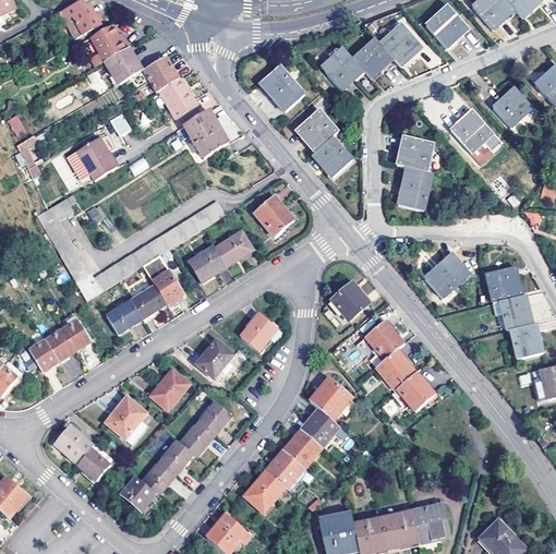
[(0,12),(12,5),(9,0),(0,0),(0,12)]
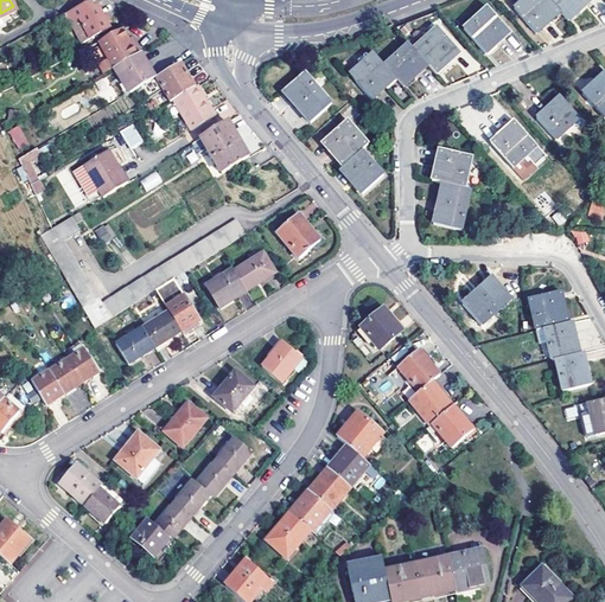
[(537,27),(559,8),(552,0),(517,0),(513,5),(534,30),(537,27)]
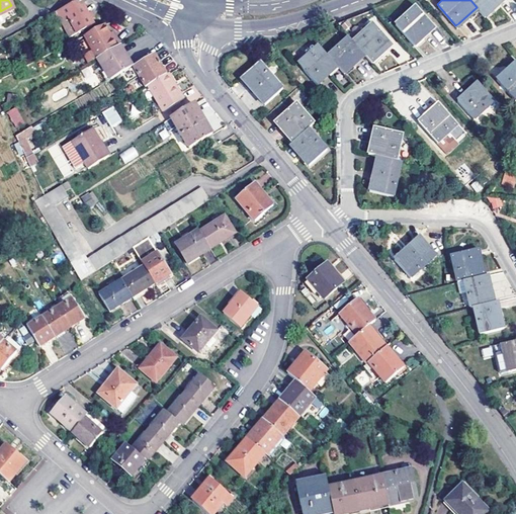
[(470,0),(477,7),(484,15),(500,0),(470,0)]
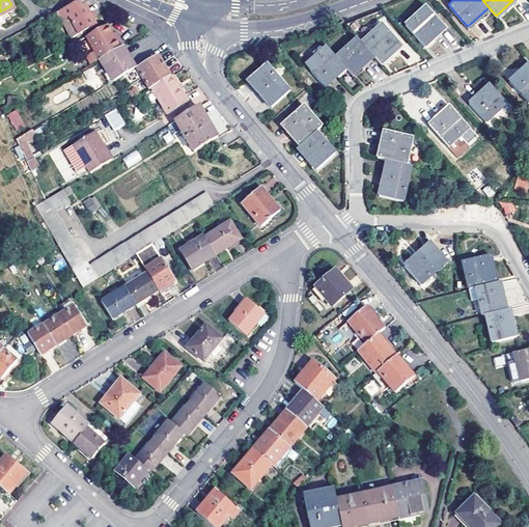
[(75,1),(54,11),(66,35),(92,22),(90,18),(93,16),(92,12),(91,10),(87,11),(83,4),(78,7),(75,1)]
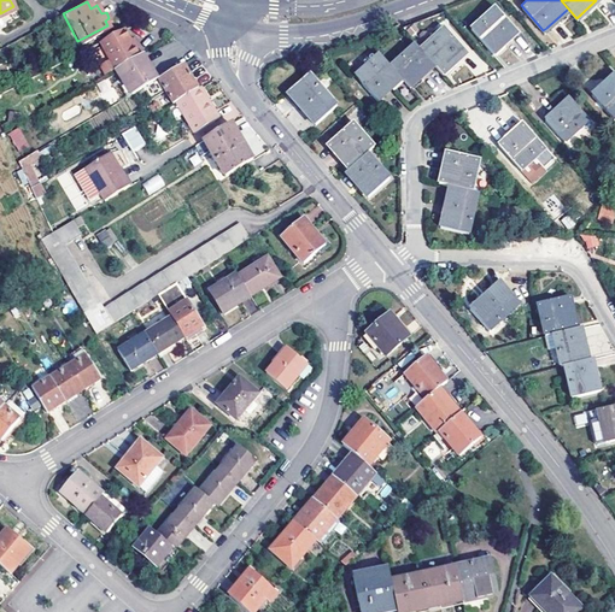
[(517,29),(496,4),(470,25),(492,51),(495,48),(517,29)]
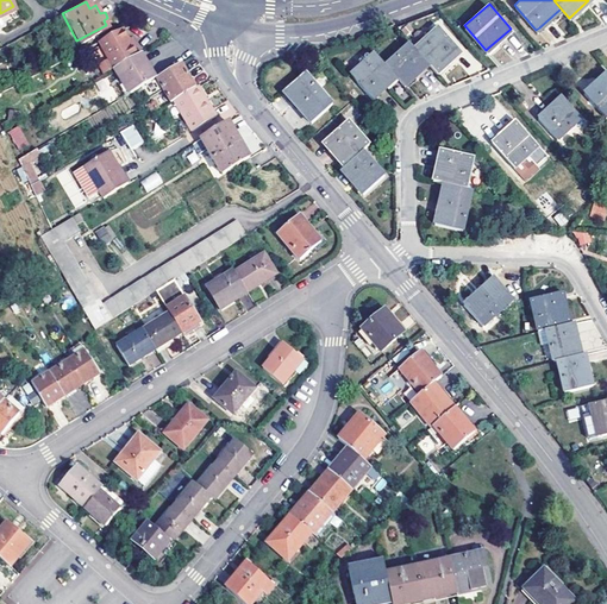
[(43,23),(31,30),(35,35),(47,29),(43,23)]
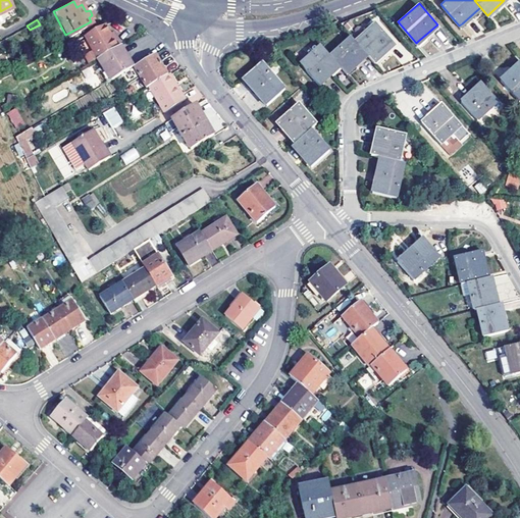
[(106,21),(86,32),(98,55),(101,54),(122,42),(117,34),(114,36),(111,29),(106,21)]
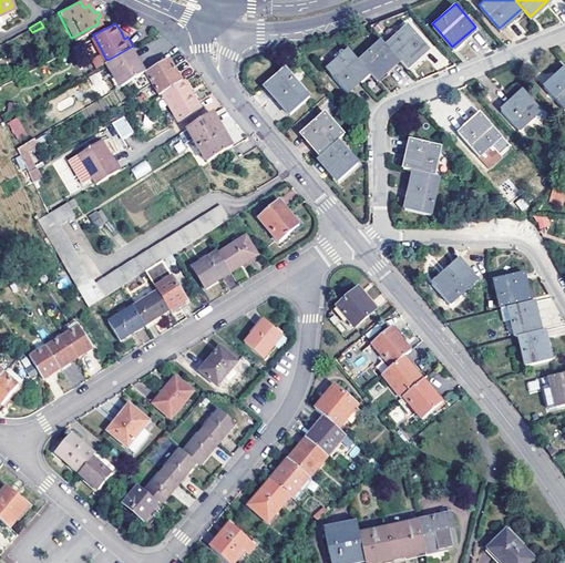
[(408,23),(384,43),(398,58),(406,65),(428,45),(408,23)]
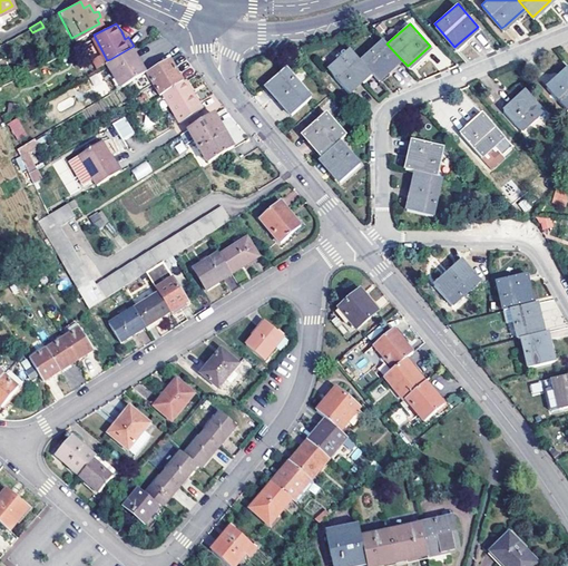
[(382,38),(359,58),(370,70),(376,78),(379,76),(400,58),(387,44),(382,38)]
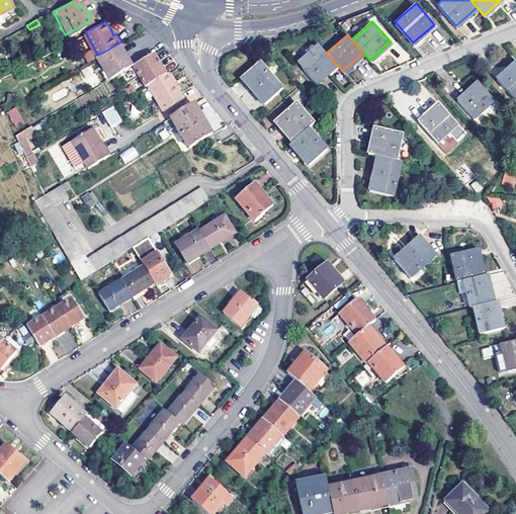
[(121,41),(100,54),(112,75),(135,62),(129,52),(122,40),(121,41)]
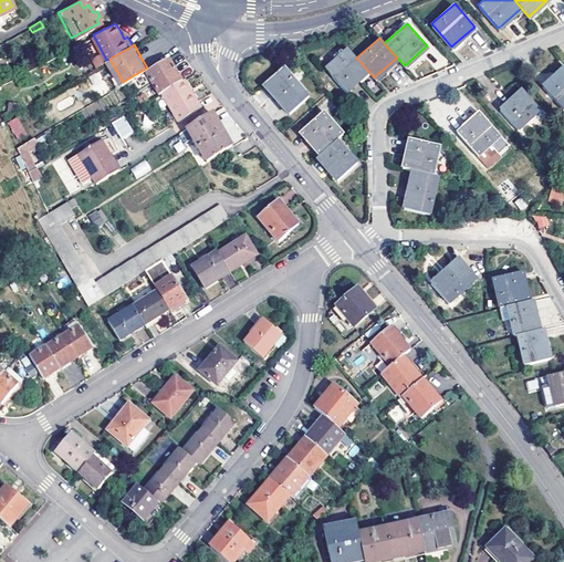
[(357,77),(367,70),(356,58),(347,47),(324,66),(345,90),(355,80),(357,77)]
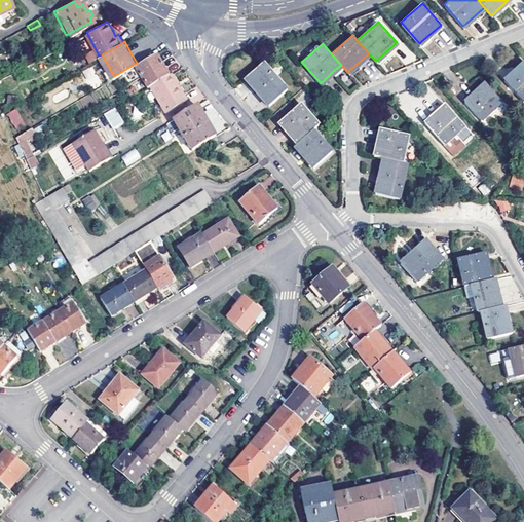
[(169,68),(159,50),(137,63),(149,84),(171,71),(169,68)]
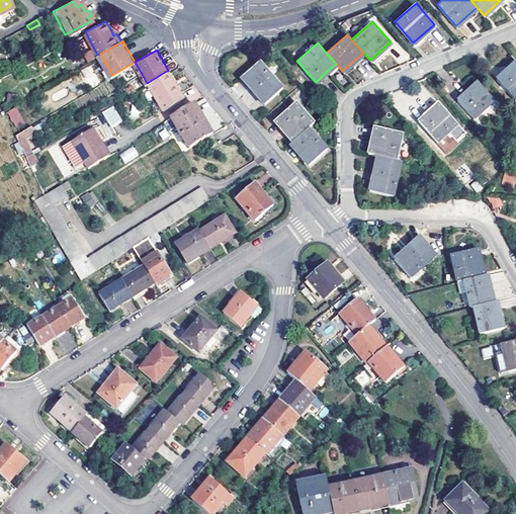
[(281,86),(258,59),(244,71),(240,74),(245,80),(255,92),(263,101),(281,86)]
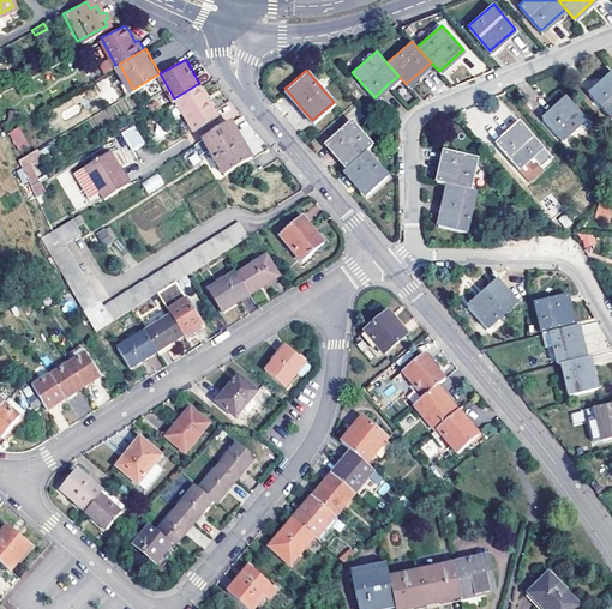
[(611,70),(587,91),(610,116),(611,114),(611,70)]
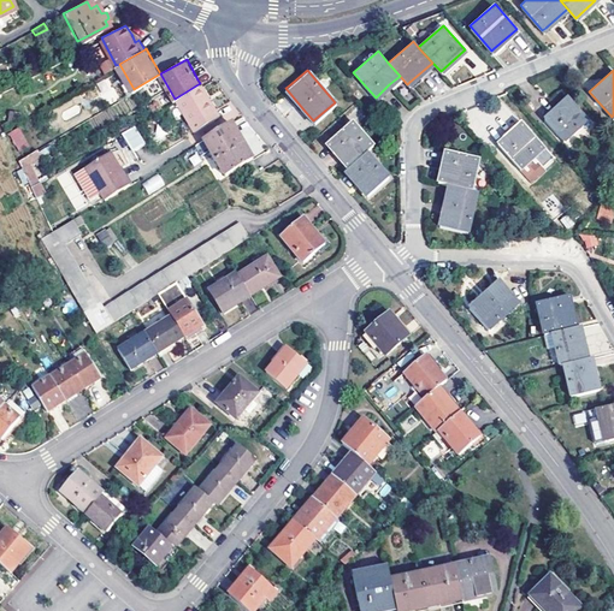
[(207,95),(211,93),(204,82),(200,84),(207,95)]
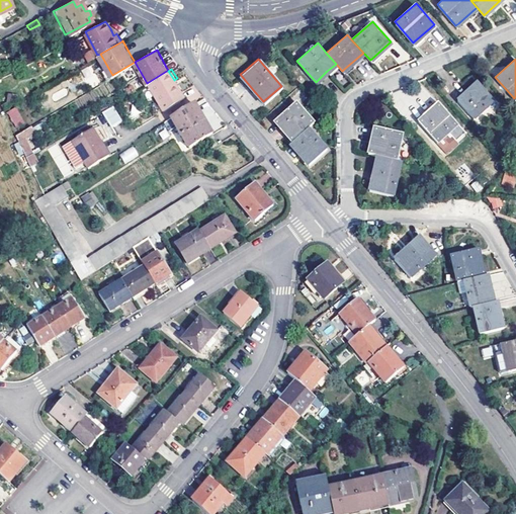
[(168,71),(150,82),(165,106),(186,93),(177,78),(174,80),(168,71)]
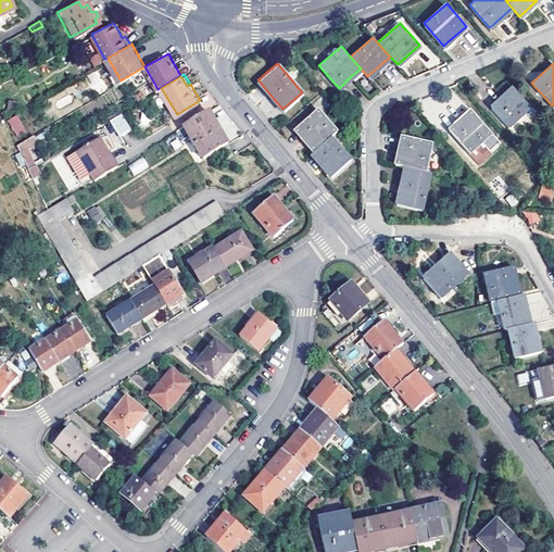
[(512,86),(489,105),(506,125),(529,105),(512,86)]
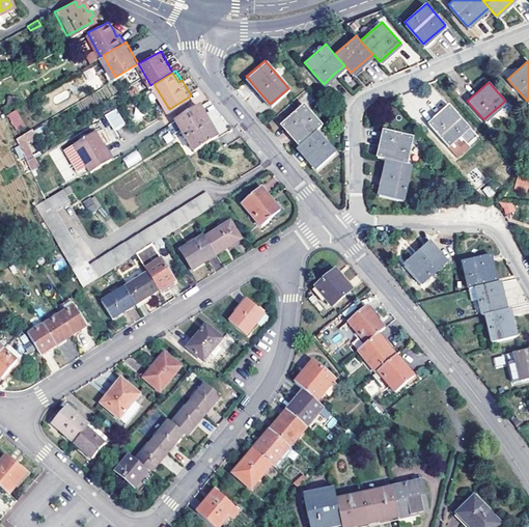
[(296,139),(299,142),(315,128),(321,123),(302,102),(280,120),(296,139)]
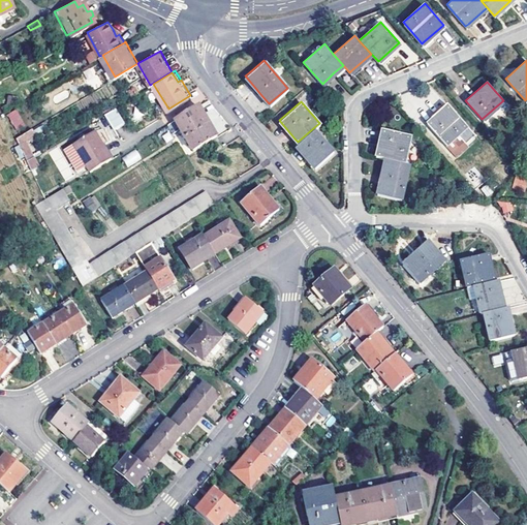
[(466,124),(447,102),(427,122),(445,143),(466,124)]
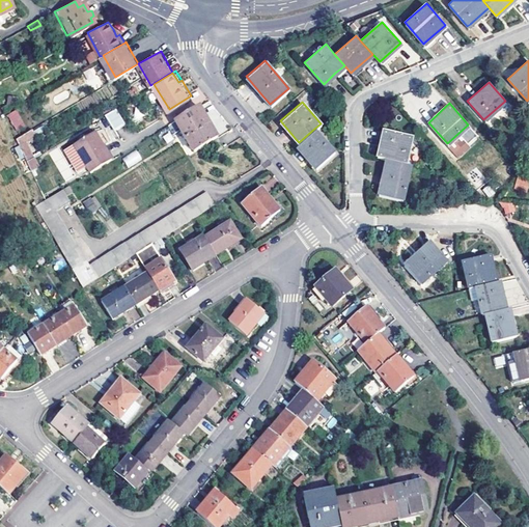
[(174,118),(181,131),(192,149),(211,138),(216,135),(214,132),(199,107),(197,104),(174,118)]
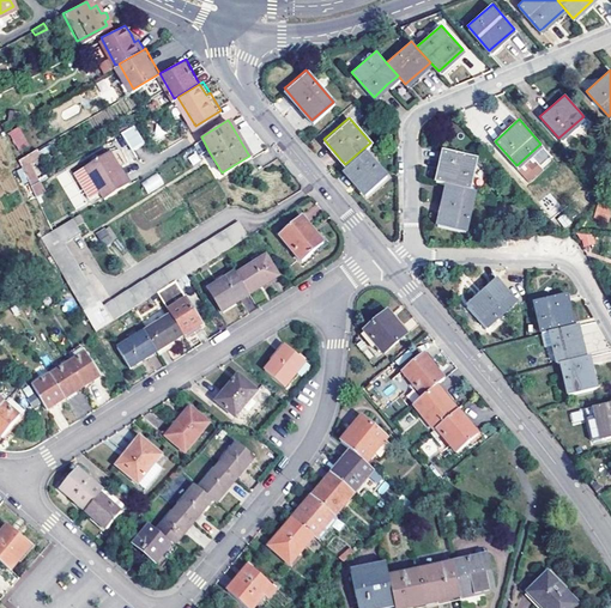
[(6,127),(16,147),(26,141),(17,121),(6,127)]
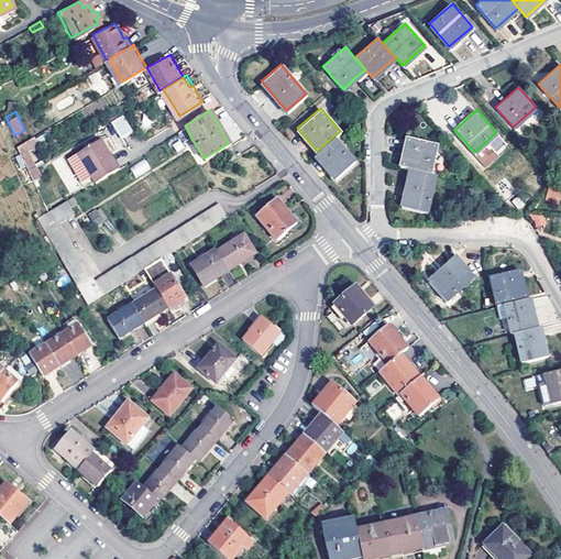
[(122,113),(110,121),(119,135),(131,129),(122,113)]
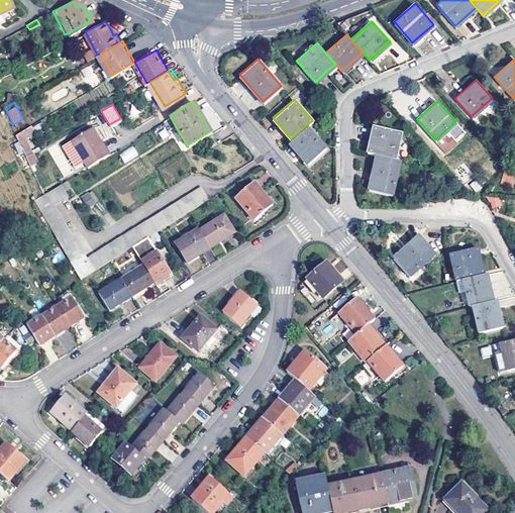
[(169,130),(176,127),(170,115),(163,119),(169,130)]
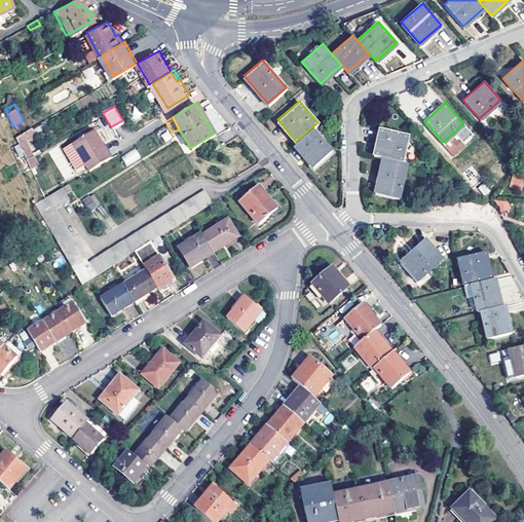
[(13,135),(26,160),(42,150),(30,125),(13,135)]
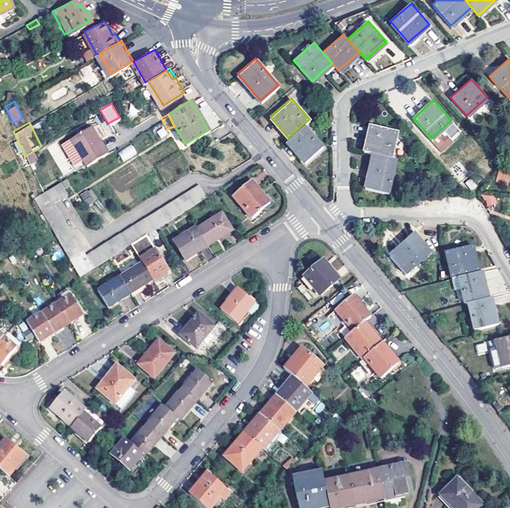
[(322,145),(304,123),(288,137),(286,140),(302,158),(303,160),(322,145)]
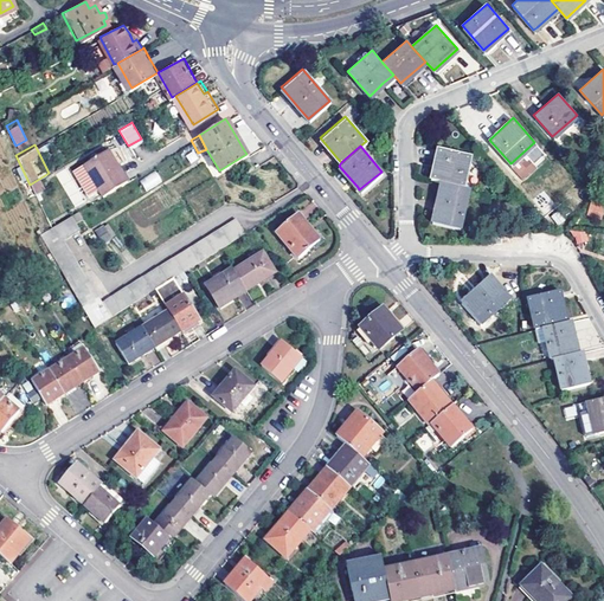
[(439,179),(462,183),(469,152),(437,146),(431,172),(430,176),(439,179)]
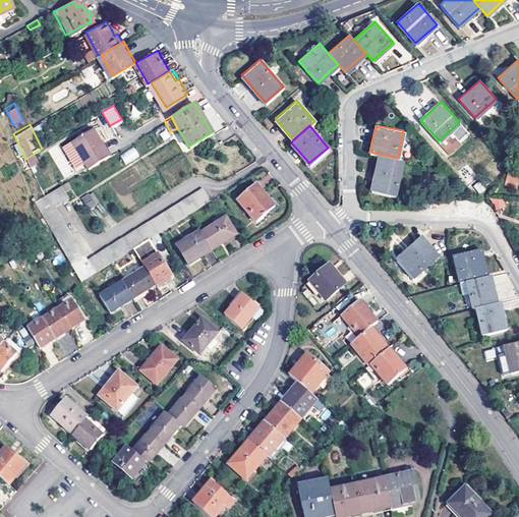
[(80,159),(85,167),(108,154),(100,139),(97,141),(89,129),(59,146),(70,164),(80,159)]
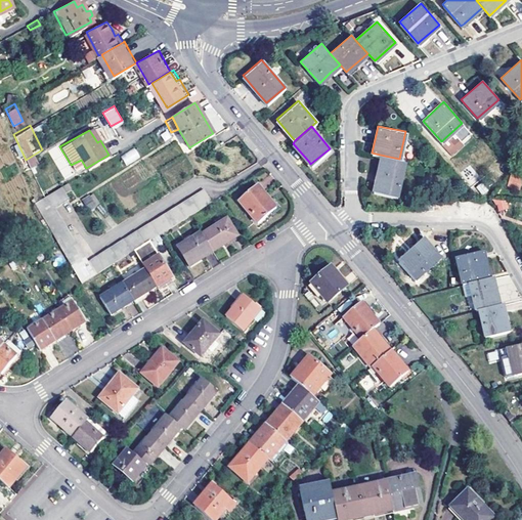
[(217,141),(213,133),(208,136),(213,143),(217,141)]
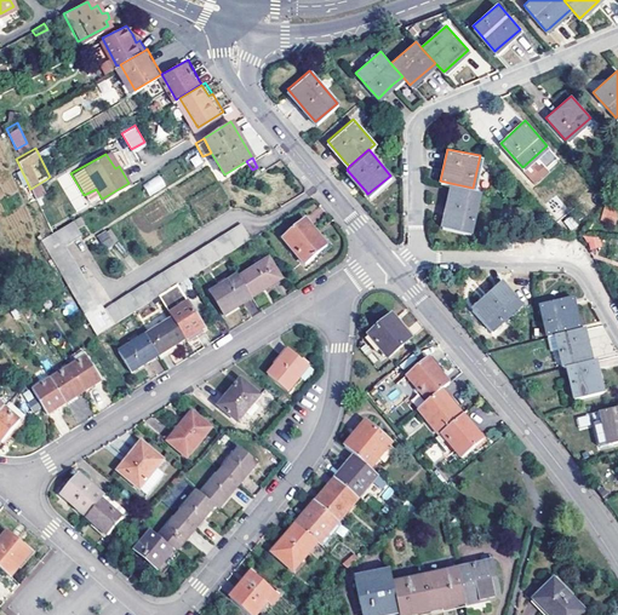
[(147,191),(164,182),(158,170),(141,179),(147,191)]
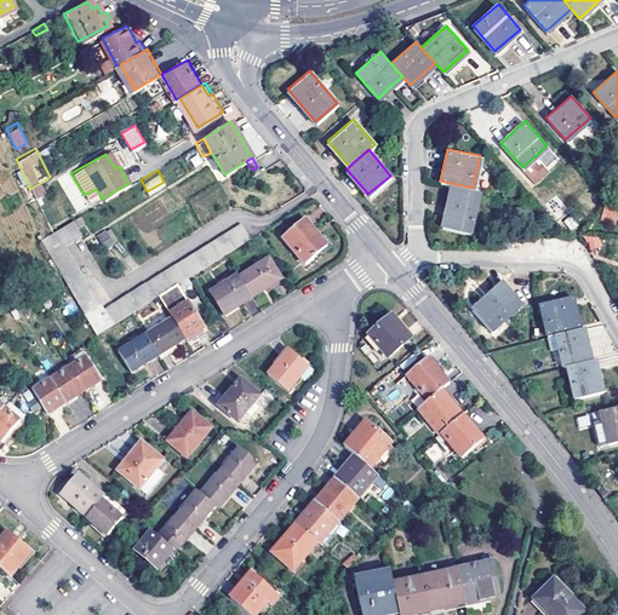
[(473,188),(450,183),(440,225),(468,231),(478,189),(473,188)]
